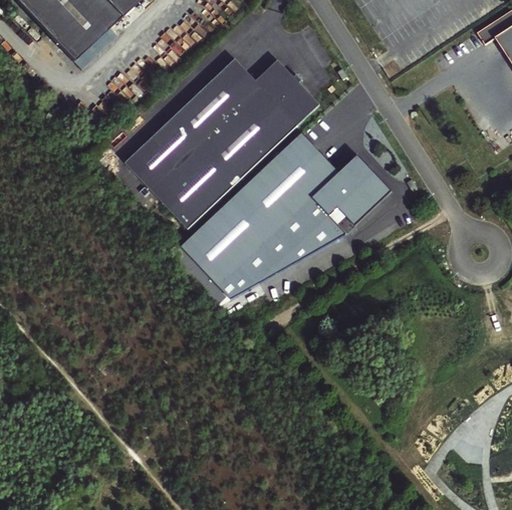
[(18,0),(70,56),(105,23),(130,0),(18,0)]
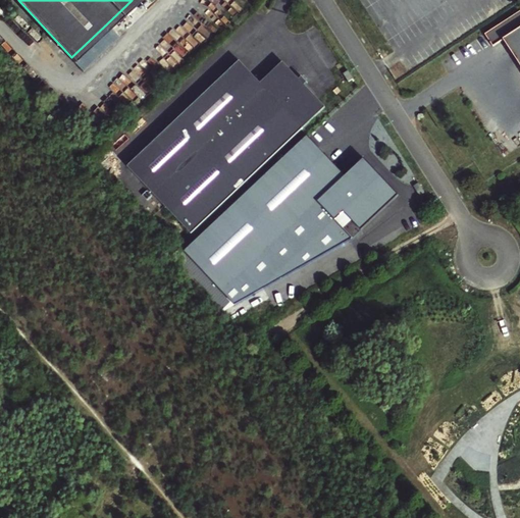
[(472,0),(483,14),(489,10),(480,0),(472,0)]
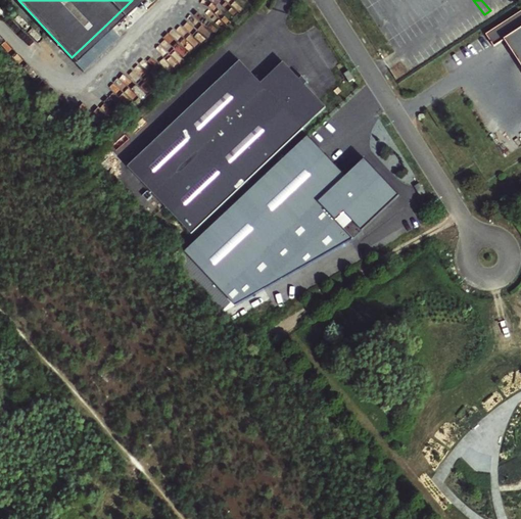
[(503,36),(520,64),(520,5),(484,30),(492,43),(503,36)]
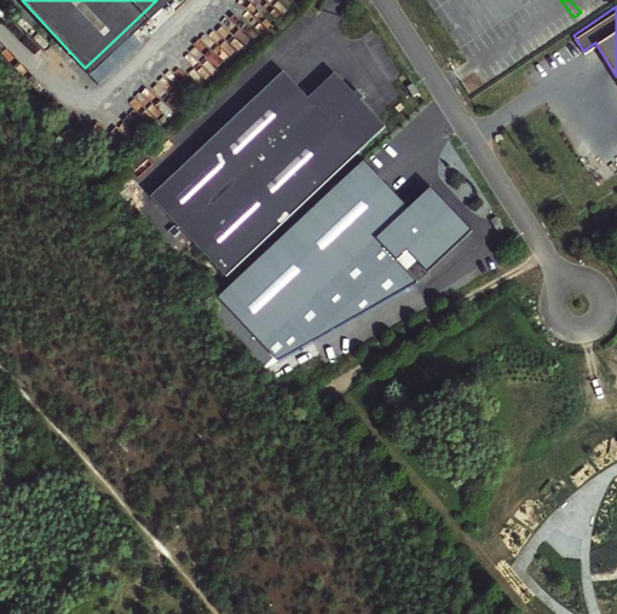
[(85,68),(94,79),(138,38),(127,28),(85,68)]
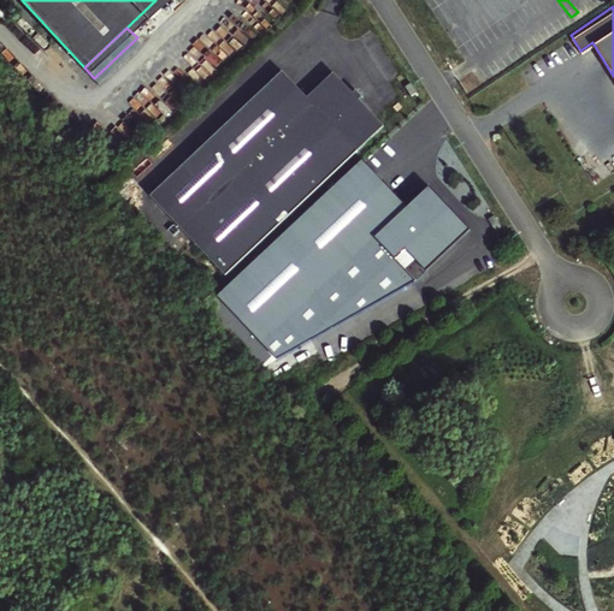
[(176,166),(148,193),(222,273),(383,125),(358,99),(361,95),(355,89),(349,94),(343,88),(346,85),(334,71),(305,98),(282,70),(176,166)]
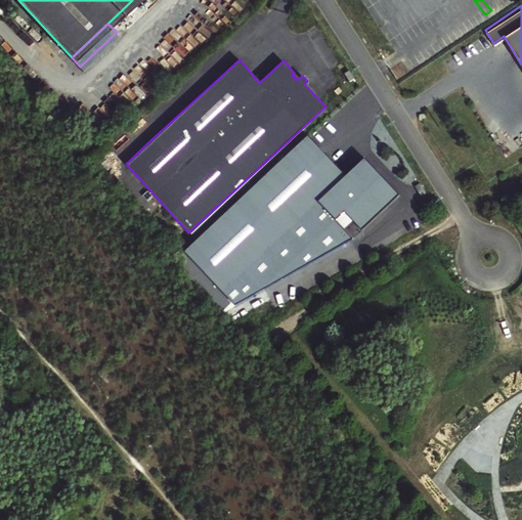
[(348,69),(343,72),(348,80),(352,77),(348,69)]
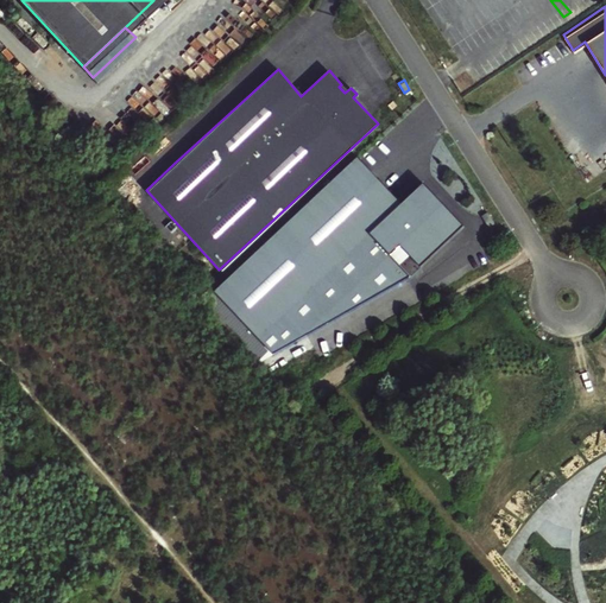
[(354,157),(214,293),(273,355),(409,277),(462,226),(421,183),(399,203),(354,157)]
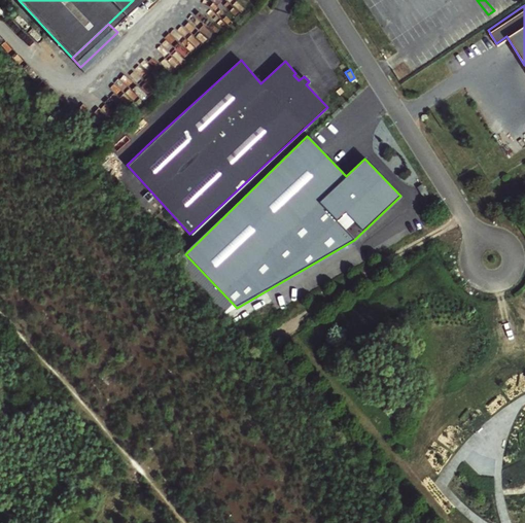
[(425,190),(419,179),(413,183),(420,194),(425,190)]
